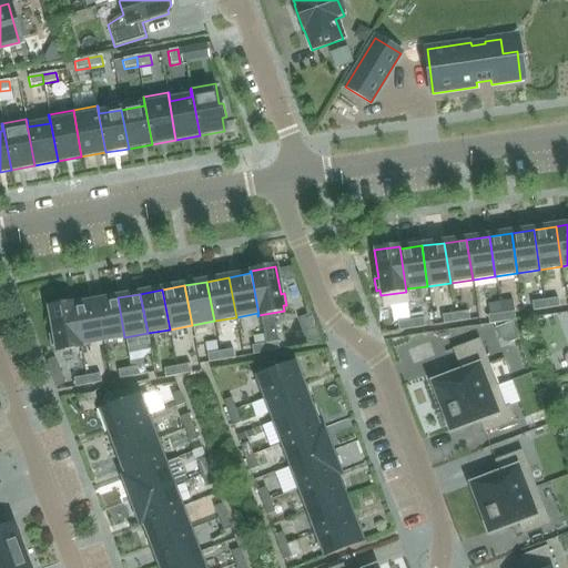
[(102,342),(124,337),(118,297),(95,302),(102,342)]
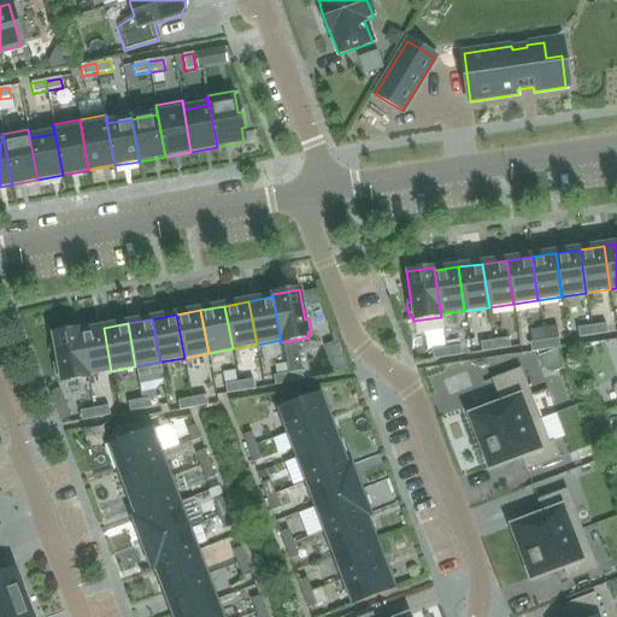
[(591,327),(593,336),(606,334),(605,324),(591,327)]
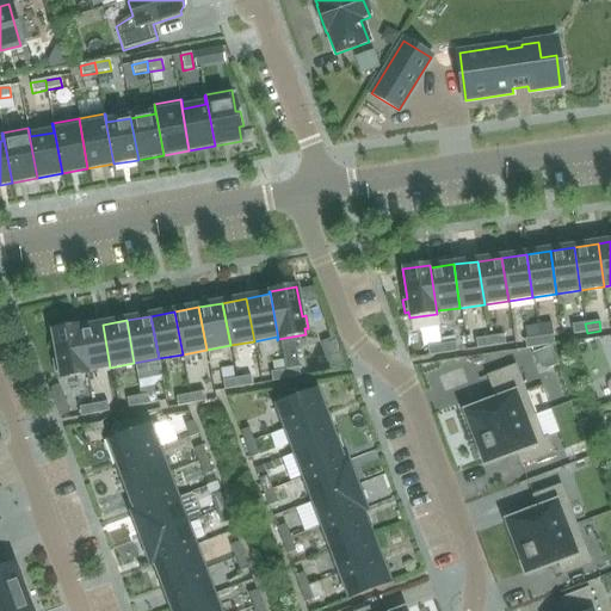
[(573,335),(587,333),(585,323),(572,326),(573,335)]
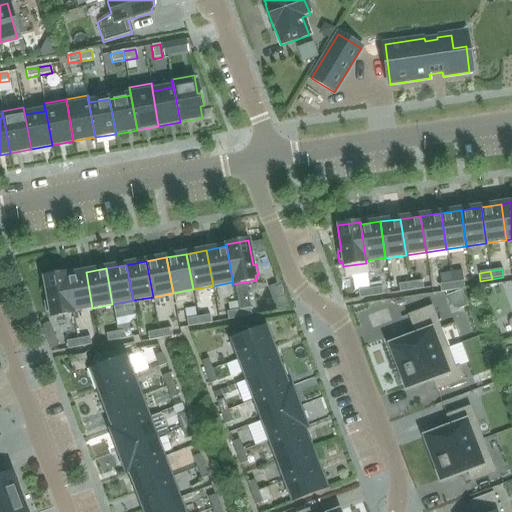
[(73,311),(92,308),(86,272),(67,275),(66,273),(65,273),(73,314),(74,314),(73,311)]
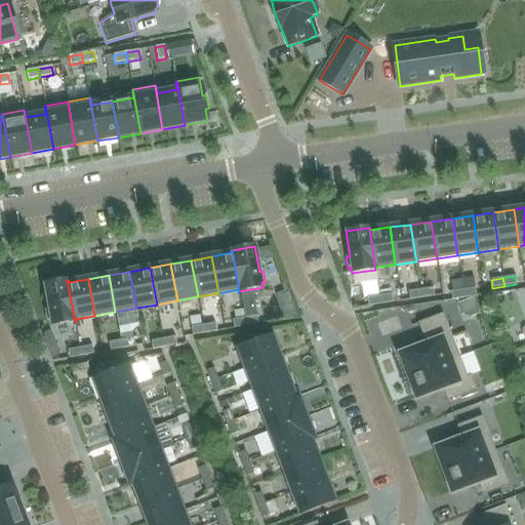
[(51,326),(75,322),(67,280),(44,284),(49,310),(45,311),(47,321),(51,321),(51,326)]
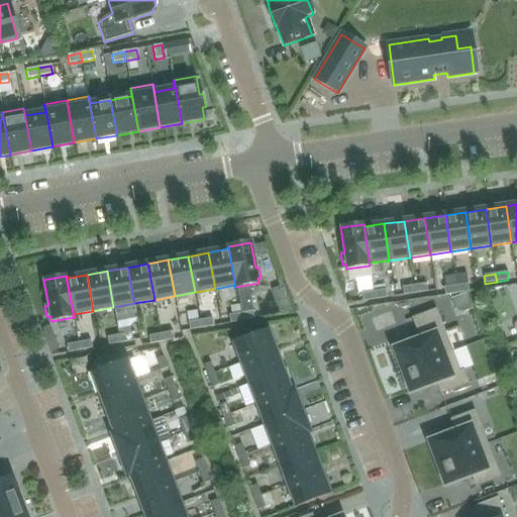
[(414,286),(415,294),(427,292),(425,284),(414,286)]
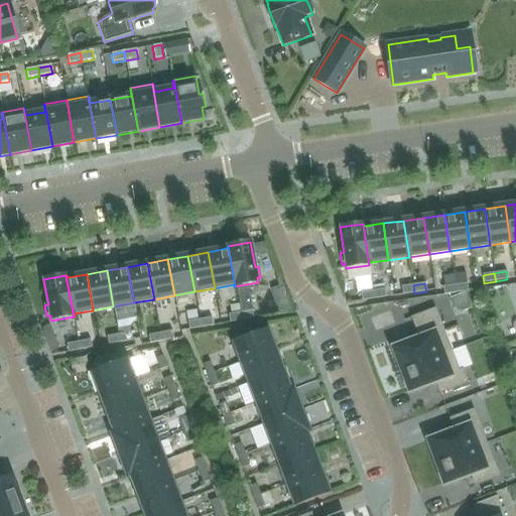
[(455,285),(456,293),(468,291),(467,283),(455,285)]
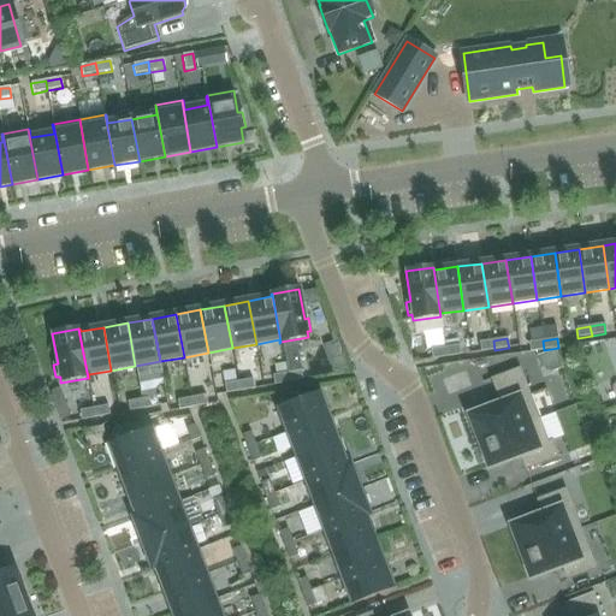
[(480,351),(495,350),(493,341),(479,343),(480,351)]
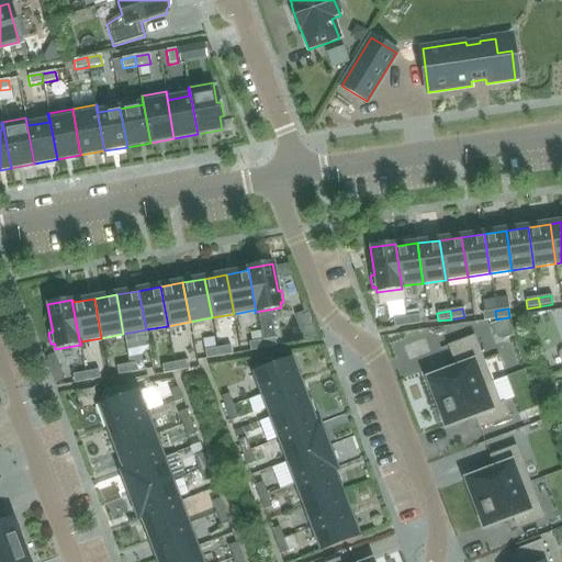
[(483,322),(496,319),(495,311),(482,313),(483,322)]
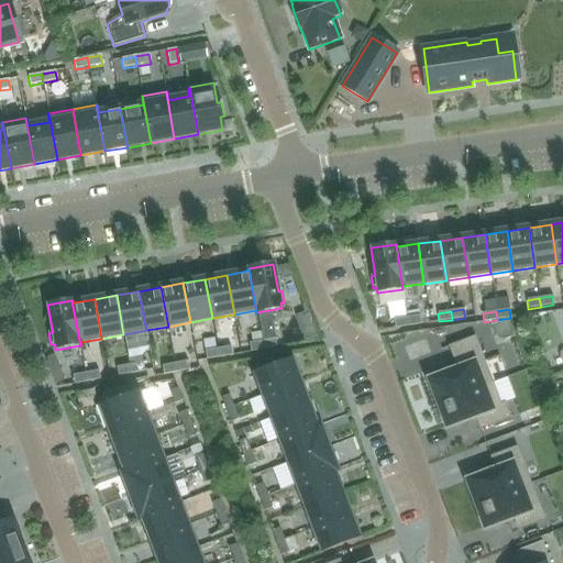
[(406,318),(407,327),(421,324),(419,316),(406,318)]
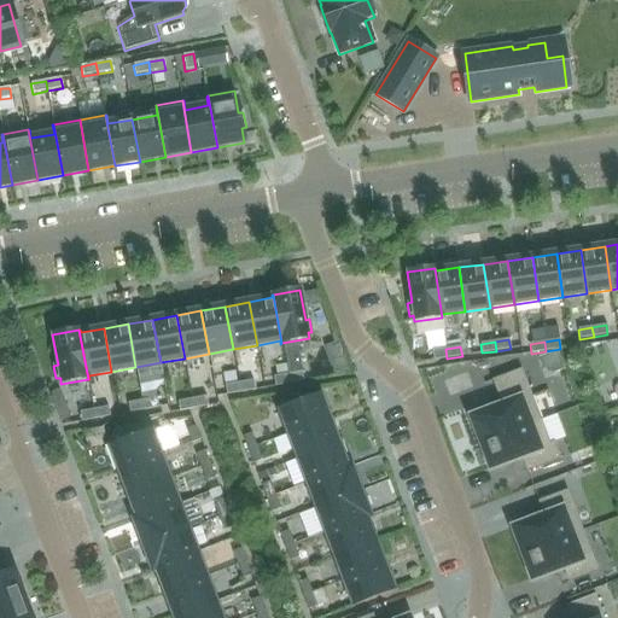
[(433,361),(447,359),(445,349),(432,351),(433,361)]
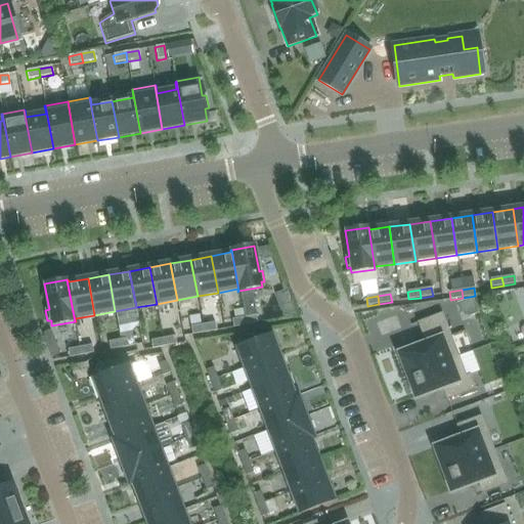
[(407,376),(457,357),(441,314),(418,323),(426,344),(399,354),(407,375),(406,375),(407,376)]
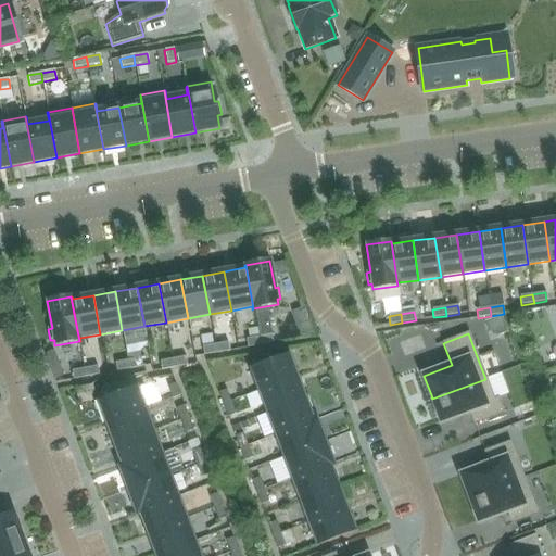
[(258,337),(260,345),(273,343),(272,335),(258,337)]
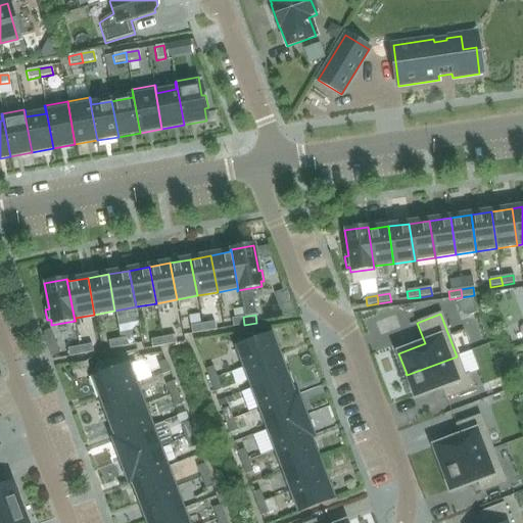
[(233,327),(244,325),(243,317),(231,319),(233,327)]
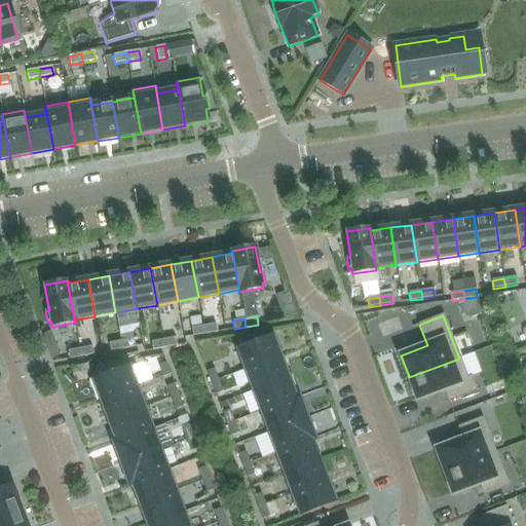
[(203,326),(204,334),(217,332),(216,324),(203,326)]
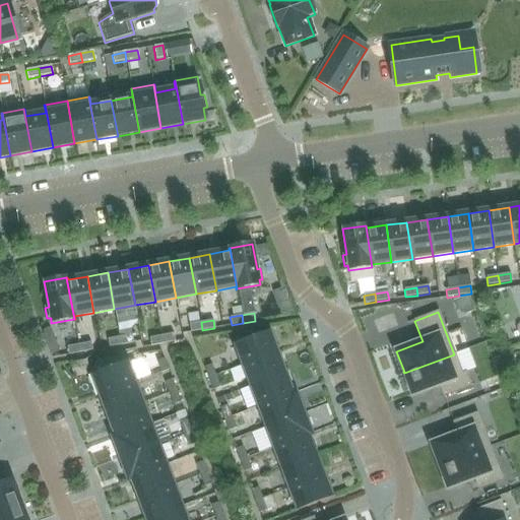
[(190,332),(202,330),(201,322),(189,324),(190,332)]
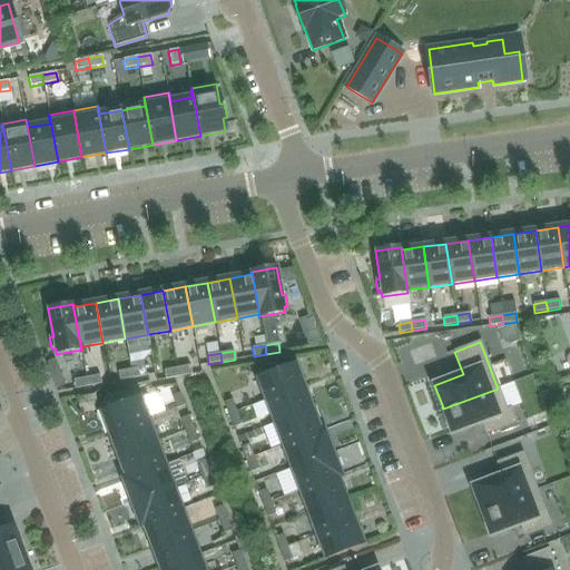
[(294,364),(257,377),(266,401),(303,387),(294,364)]
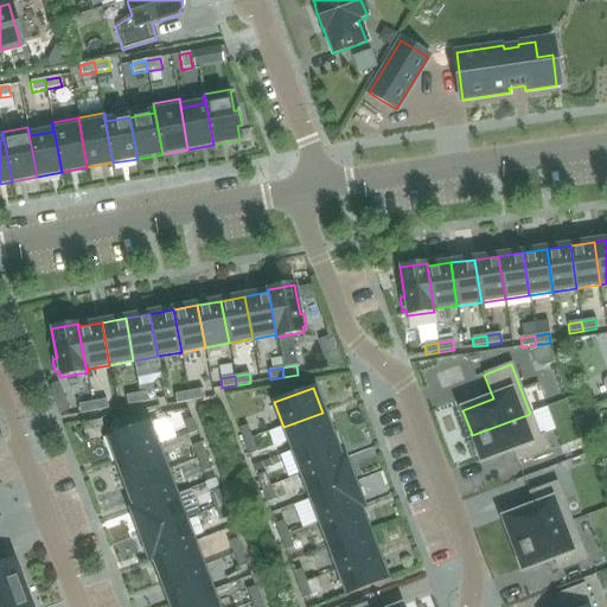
[(189,393),(190,402),(204,398),(203,389),(189,393)]
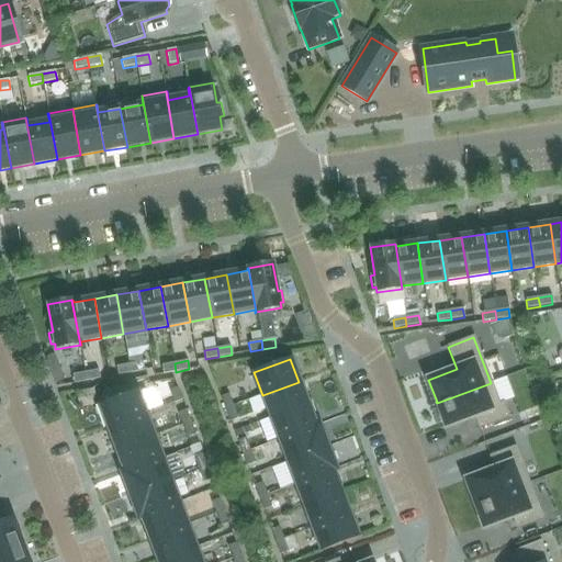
[(130,364),(131,373),(144,371),(142,362),(130,364)]
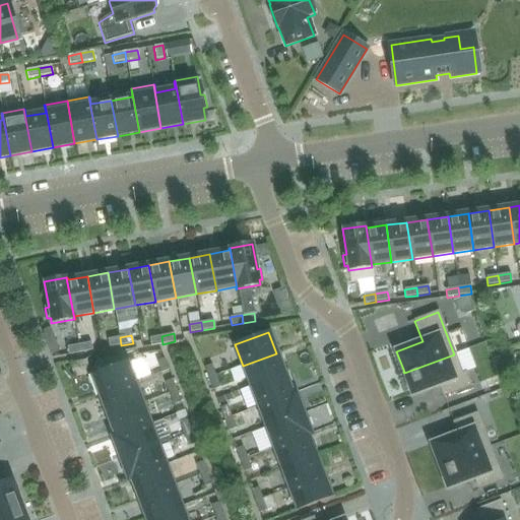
[(150,346),(163,344),(161,336),(149,338),(150,346)]
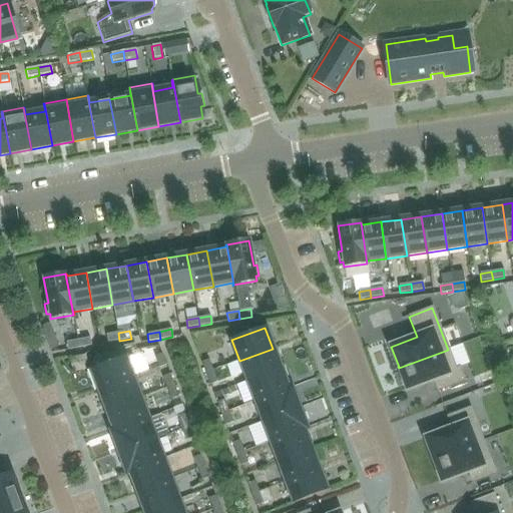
[(107,343),(119,341),(118,333),(106,335),(107,343)]
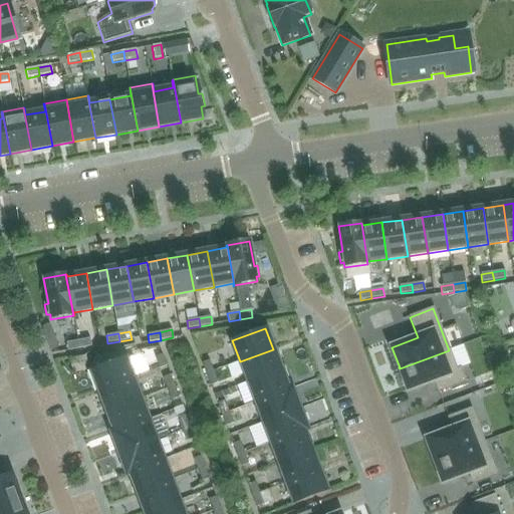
[(77,340),(79,348),(91,346),(89,338),(77,340)]
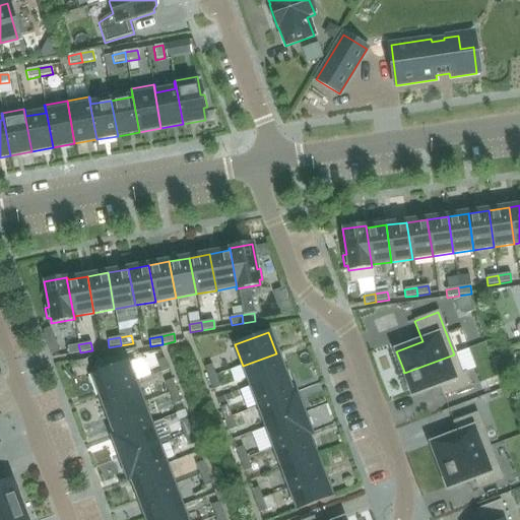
[(68,354),(80,352),(78,344),(67,347),(68,354)]
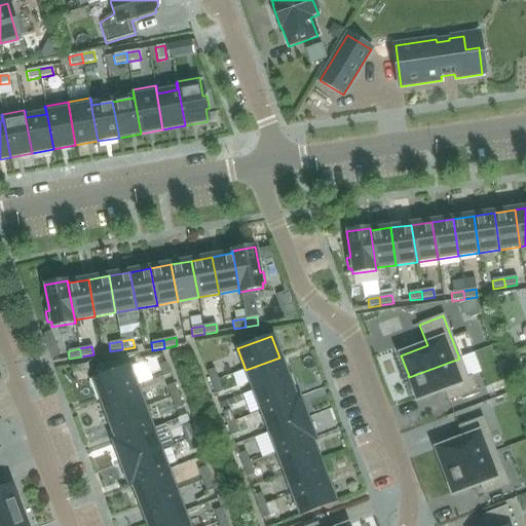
[(279,358),(246,370),(254,390),(291,377),(291,376),(288,377),(279,358)]
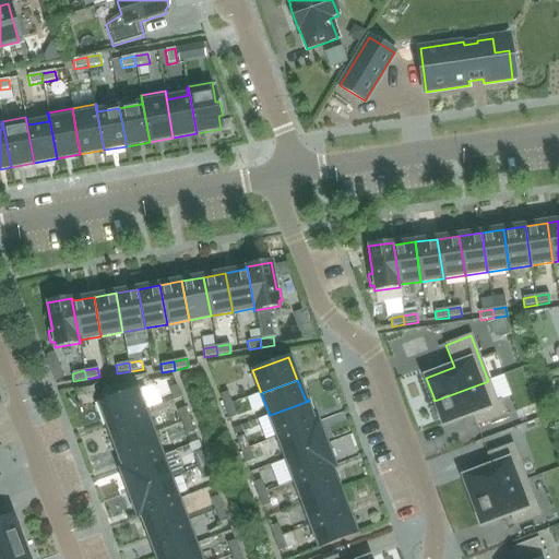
[(506,415),(500,401),(497,402),(488,381),(435,401),(435,403),(436,402),(443,424),(472,414),(476,427),(506,415)]
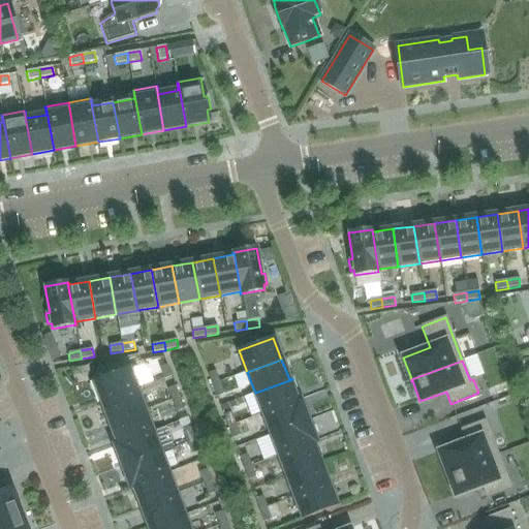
[(167,365),(159,368),(163,380),(172,377),(167,365)]
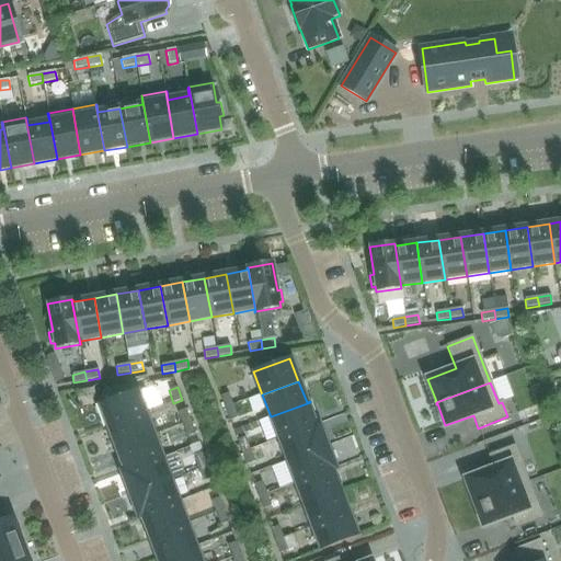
[(136,390),(96,405),(105,428),(145,413),(136,390)]
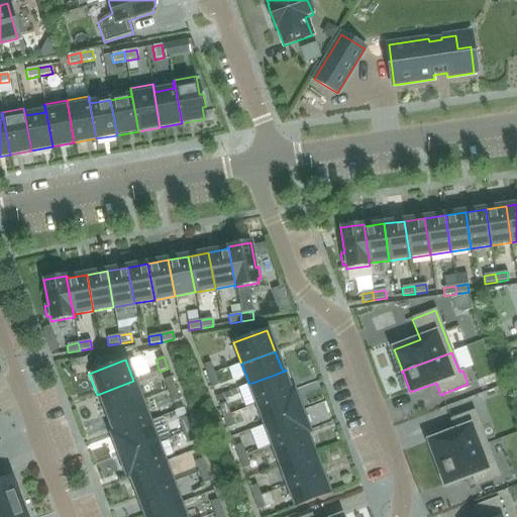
[(210,363),(203,366),(207,377),(215,374),(210,363)]
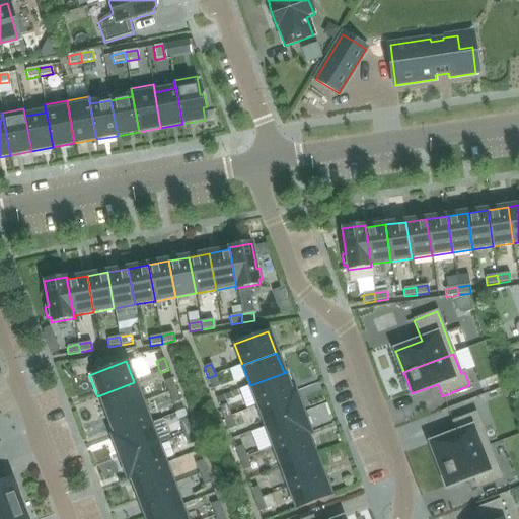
[(287,372),(250,385),(257,406),(295,392),(287,372)]
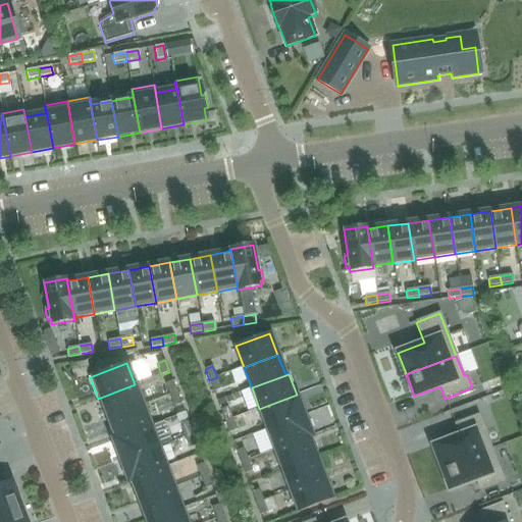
[(217,377),(209,380),(213,392),(221,389),(217,377)]
